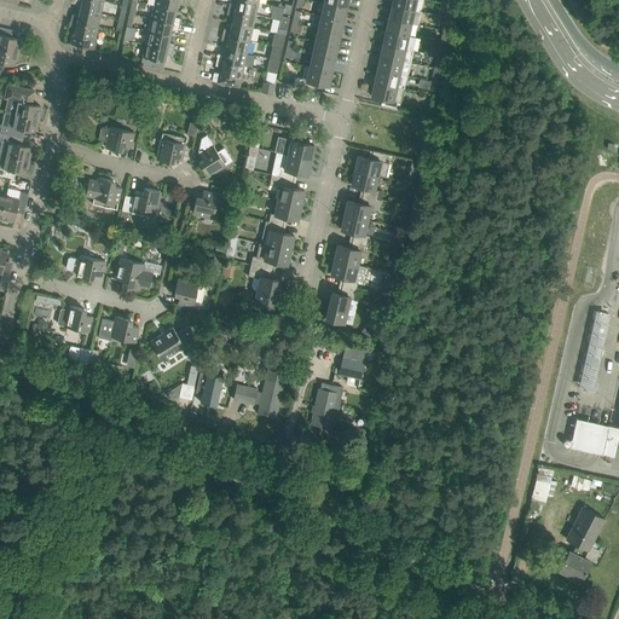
[(80,1),(79,10),(100,15),(103,1),(96,0),(74,0),(75,0),(80,1)]
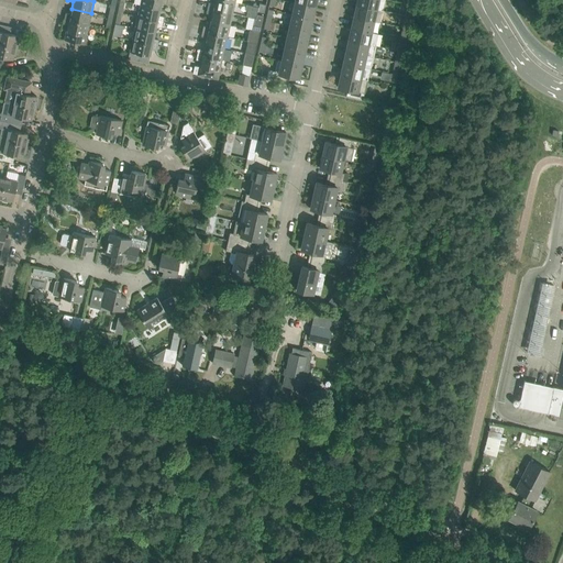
[(134,0),(133,3),(140,4),(161,9),(162,3),(166,4),(167,0),(134,0)]
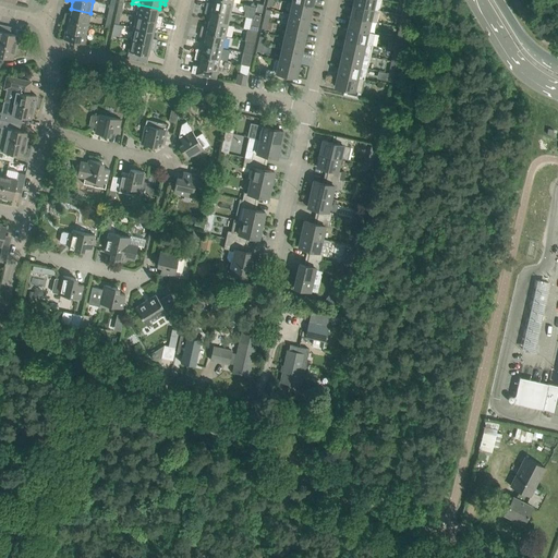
[(207,2),(205,8),(230,13),(232,2),(223,0),(211,0),(211,3),(207,2)]
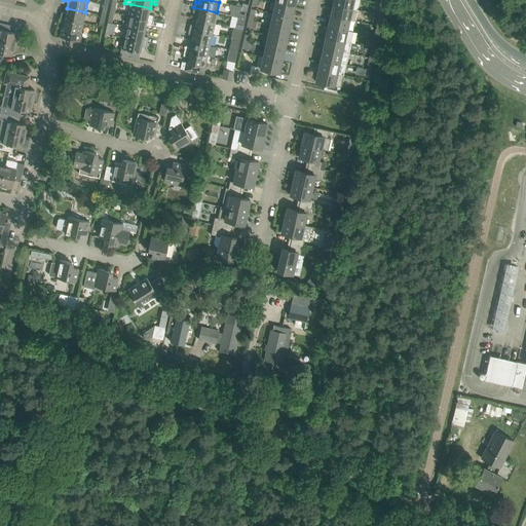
[(360,0),(334,0),(333,4),(351,8),(358,10),(360,0)]
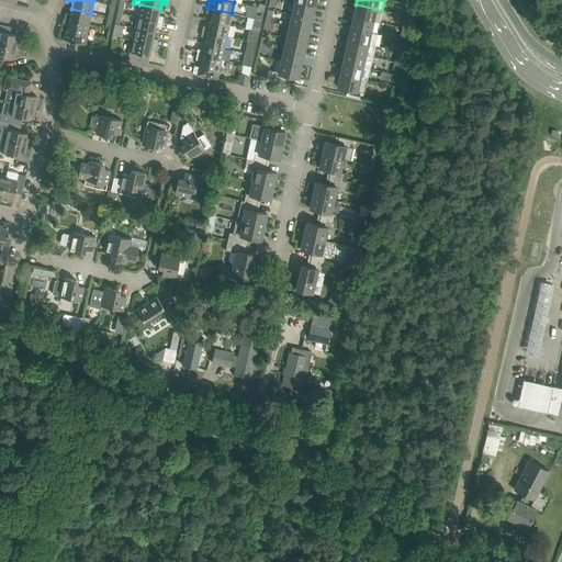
[(294,2),(292,14),(311,19),(314,8),(294,2)]
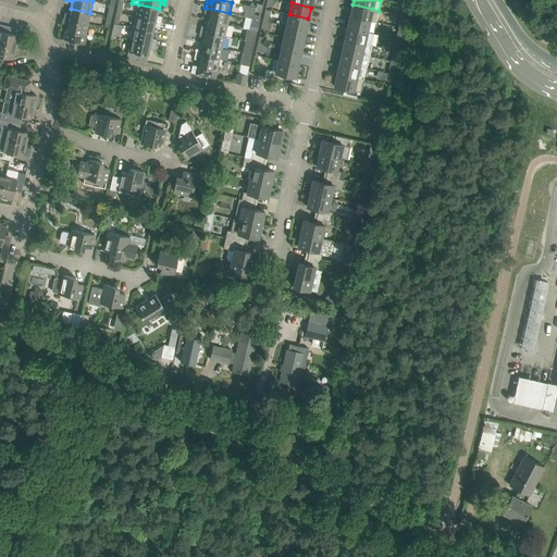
[(138,4),(136,16),(161,22),(162,16),(157,15),(159,9),(138,4)]
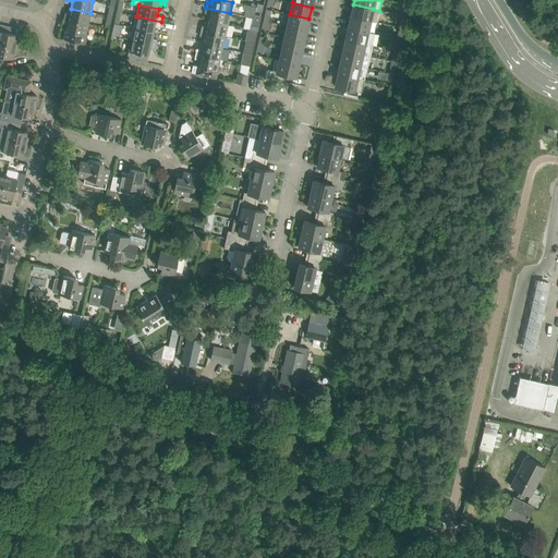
[(379,11),(373,9),(353,4),(351,16),(370,21),(377,22),(379,11)]
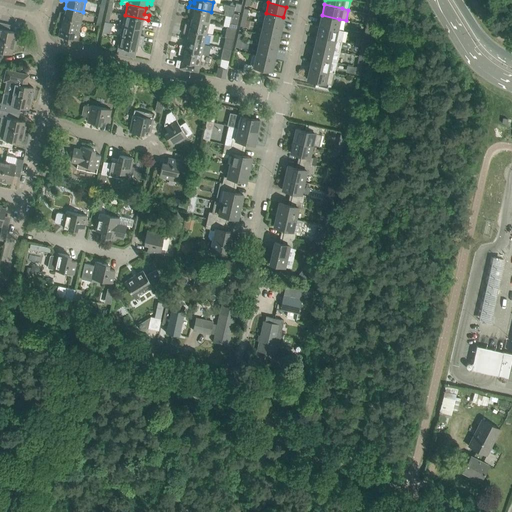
[(191,13),(190,19),(209,23),(211,12),(188,7),(187,12),(191,13)]
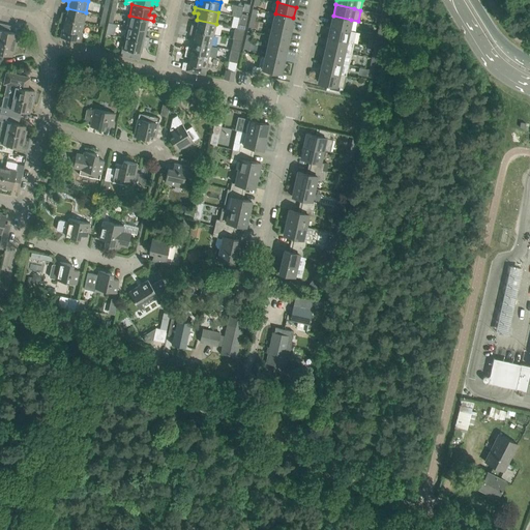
[(61,12),(60,18),(84,23),(86,12),(67,8),(65,13),(61,12)]
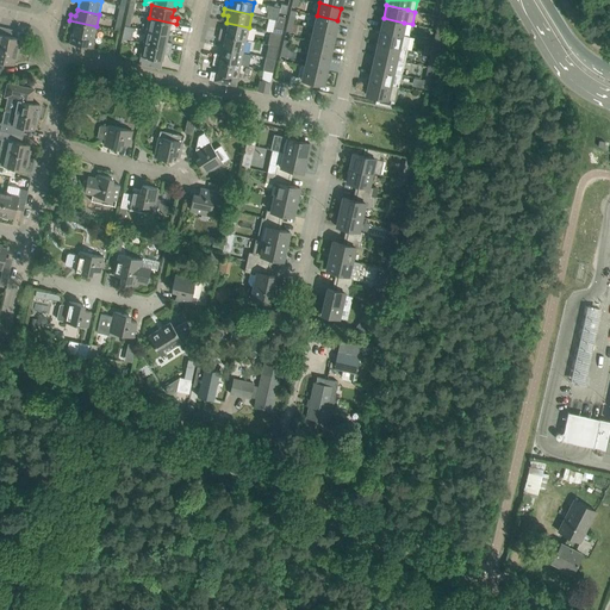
[(273,32),(281,35),(285,18),(278,16),(277,20),(275,20),(273,32)]
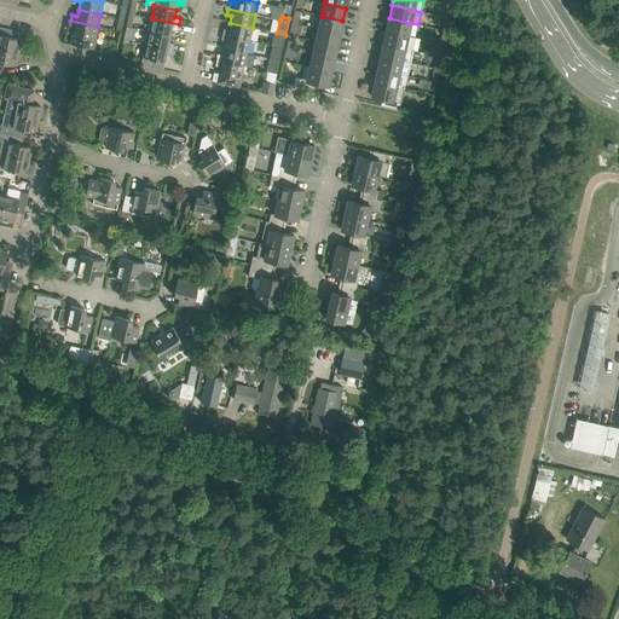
[(340,34),(342,21),(322,16),(318,29),(340,34)]
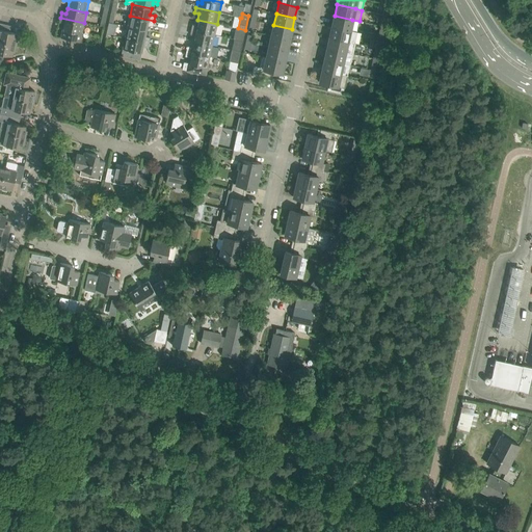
[(130,16),(128,26),(147,30),(148,25),(152,26),(154,21),(130,16)]
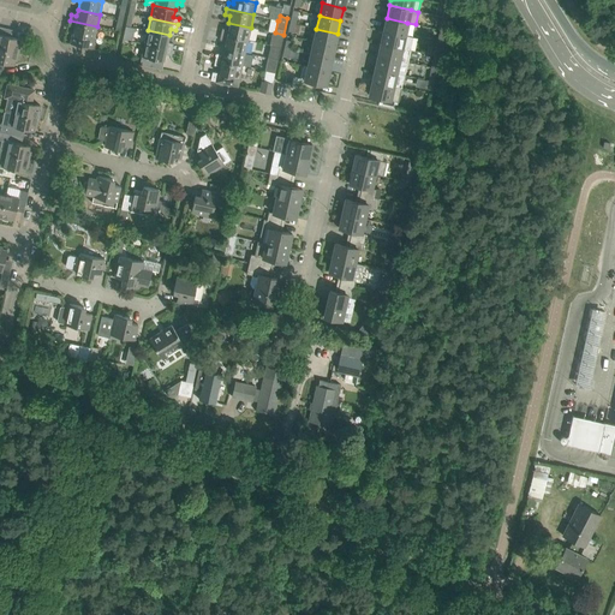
[(405,35),(407,23),(387,18),(383,30),(405,35)]
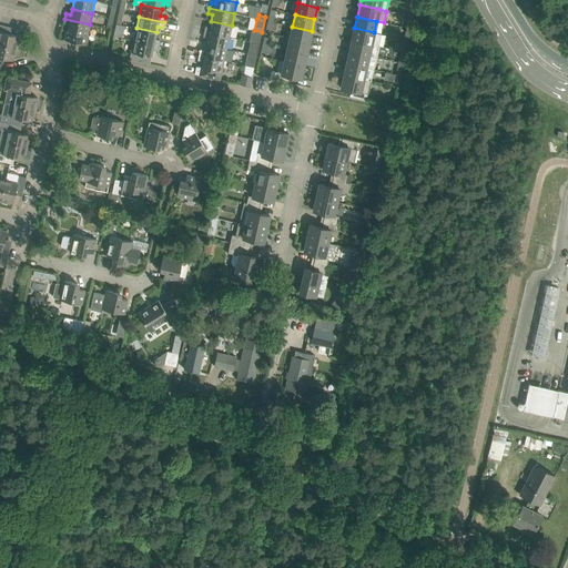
[(90,24),(64,19),(63,23),(68,24),(64,40),(84,44),(85,44),(90,24)]
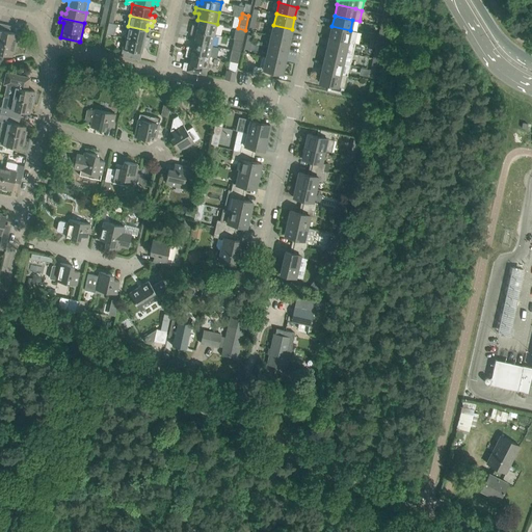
[(192,24),(191,29),(214,34),(217,24),(197,20),(196,25),(192,24)]
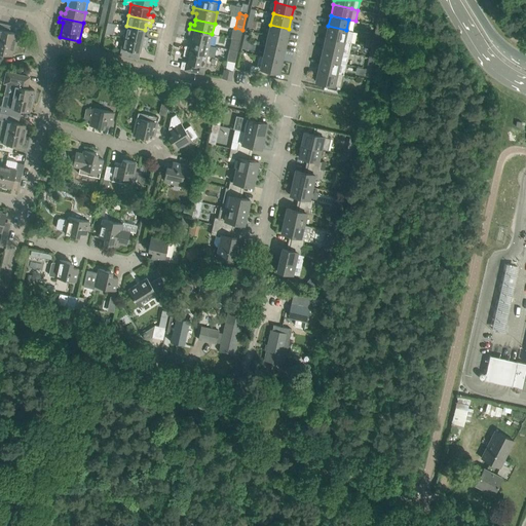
[(107,22),(105,33),(113,35),(115,24),(111,23),(107,22)]
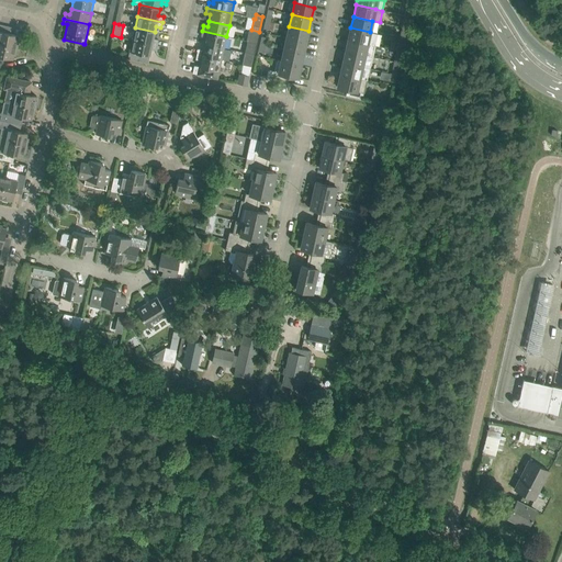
[(8,33),(9,26),(0,24),(0,44),(17,48),(19,41),(17,41),(18,35),(8,33)]
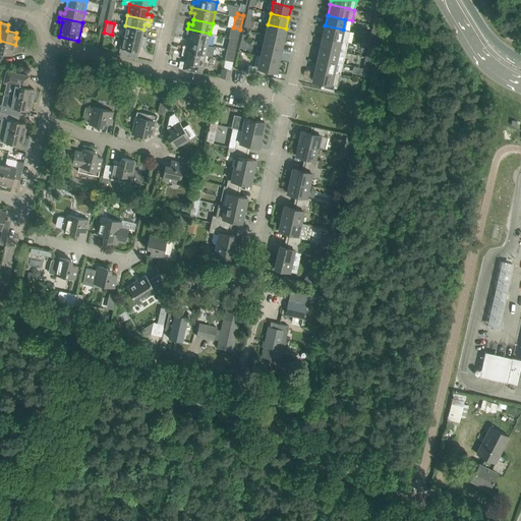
[(268,24),(266,35),(284,39),(286,29),(268,24)]
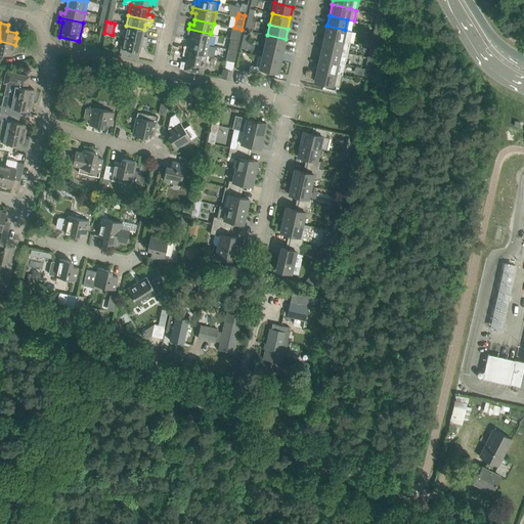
[(123,37),(146,42),(147,37),(143,36),(144,30),(126,26),(123,37)]
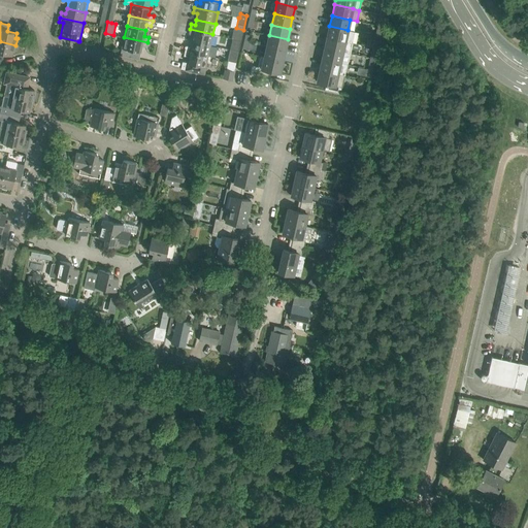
[(355,32),(348,30),(329,26),(327,37),(353,42),(355,32)]
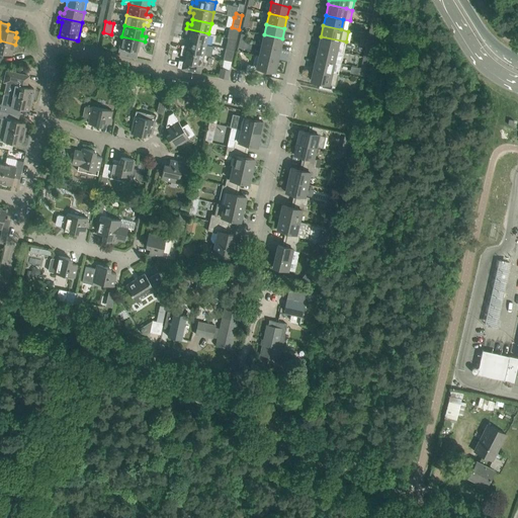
[(229,27),(227,37),(228,38),(236,40),(239,29),(232,27),(229,27)]
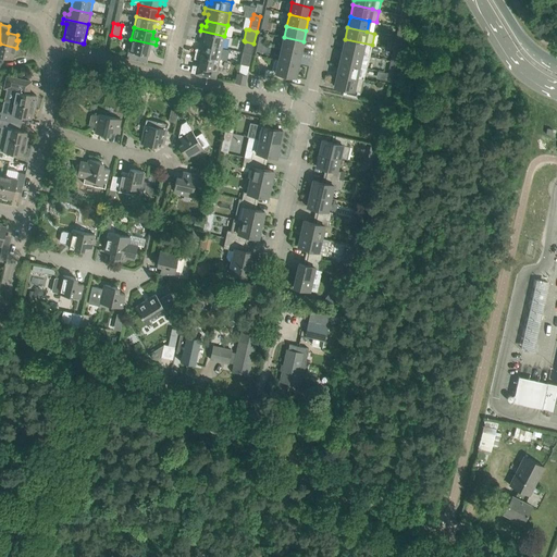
[(203,37),(201,44),(222,48),(224,36),(200,31),(199,36),(203,37)]
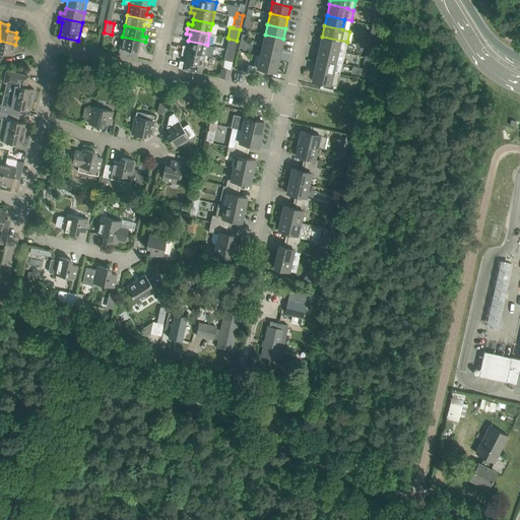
[(280,50),(283,39),(265,35),(262,46),(280,50)]
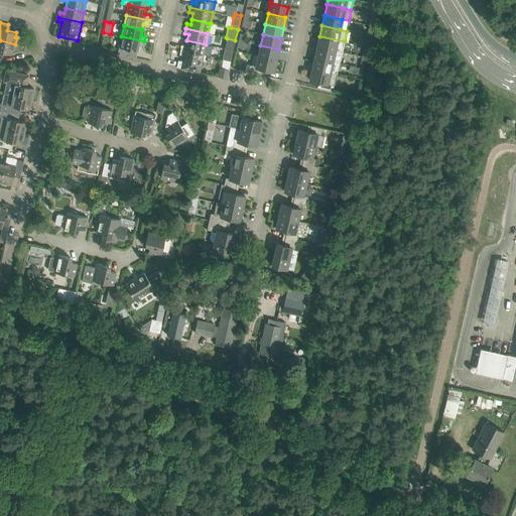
[(117,53),(131,57),(136,58),(136,57),(137,51),(138,45),(143,46),(144,41),(121,36),(117,53)]
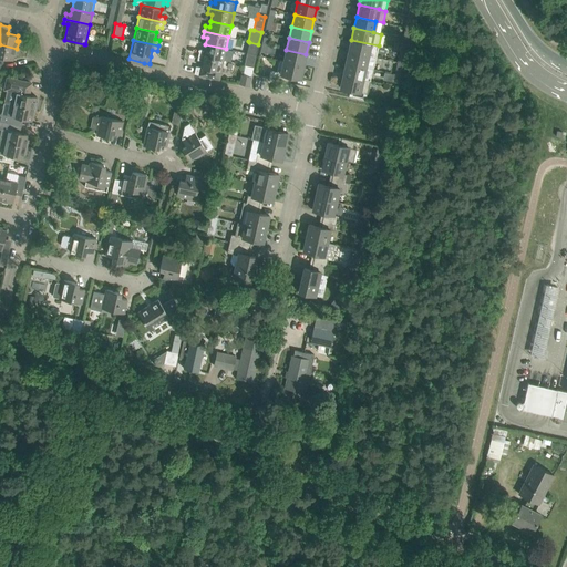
[(379,45),(351,40),(349,51),(377,58),(379,45)]
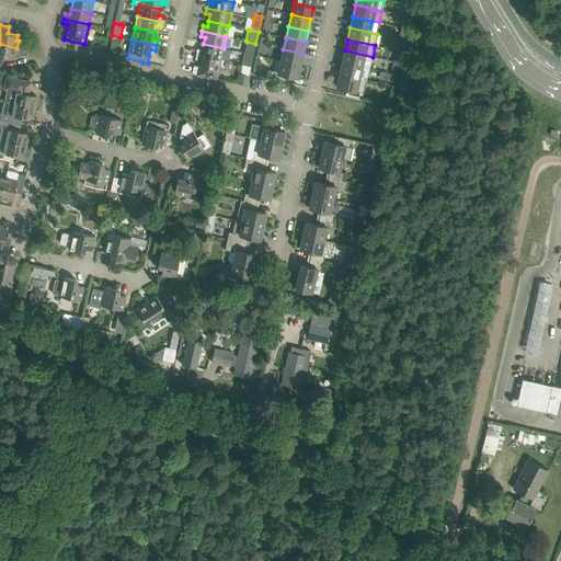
[(243,53),(253,55),(255,44),(247,42),(243,53)]
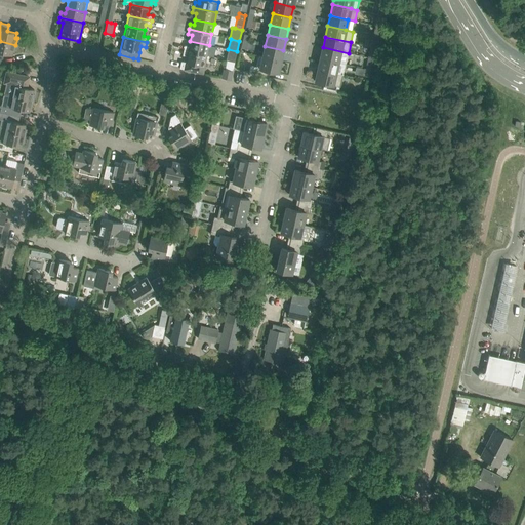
[(0,52),(5,54),(11,55),(12,51),(14,52),(15,45),(0,41),(0,52)]
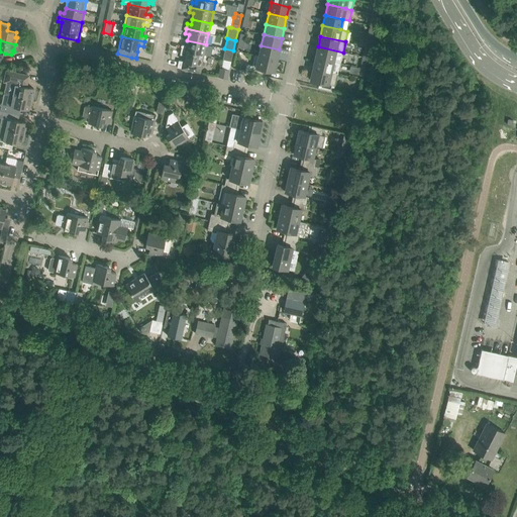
[(182,45),(181,49),(204,55),(206,44),(187,40),(186,45),(182,45)]
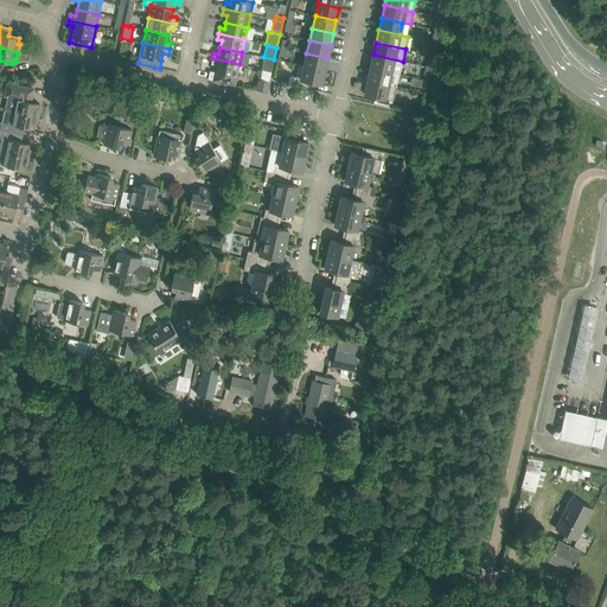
[(306,53),(304,65),(325,70),(327,58),(306,53)]
